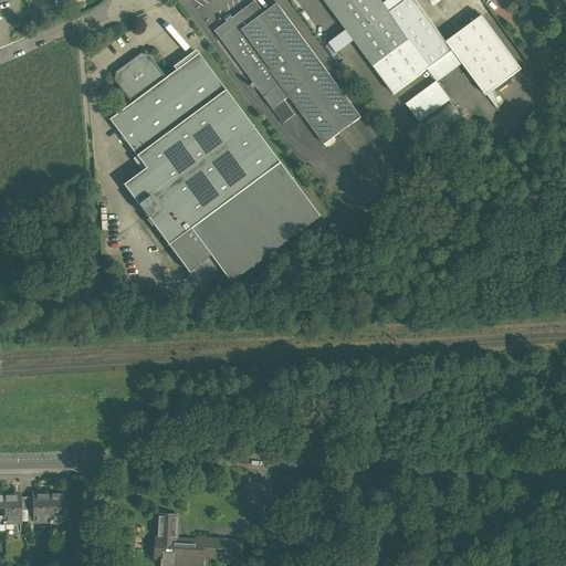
[(380,0),(324,0),(346,30),(355,41),(374,67),(410,41),(390,13),(380,0)]
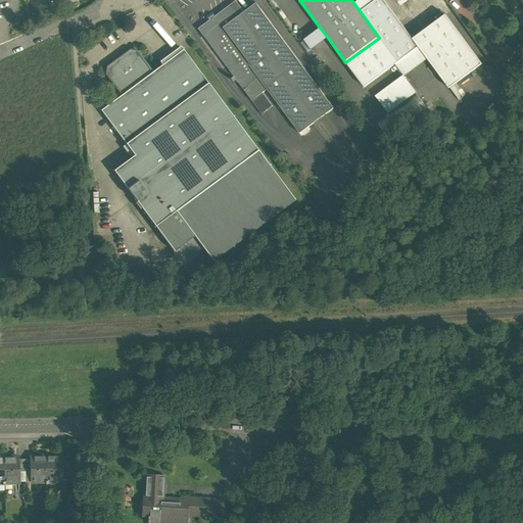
[(412,38),(383,0),(376,0),(361,12),(379,38),(397,62),(419,47),(412,38)]
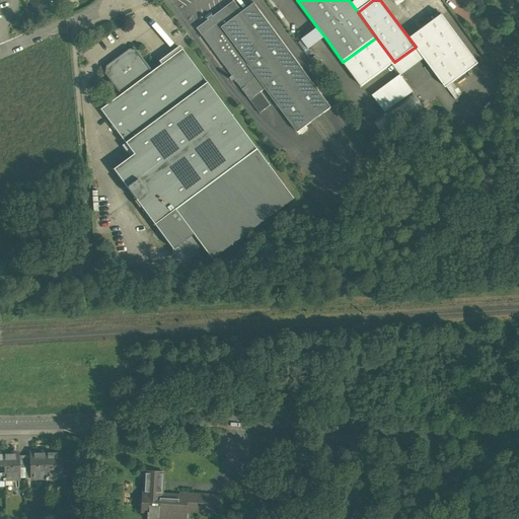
[(232,2),(196,29),(201,36),(217,24),(219,28),(240,12),(232,2)]
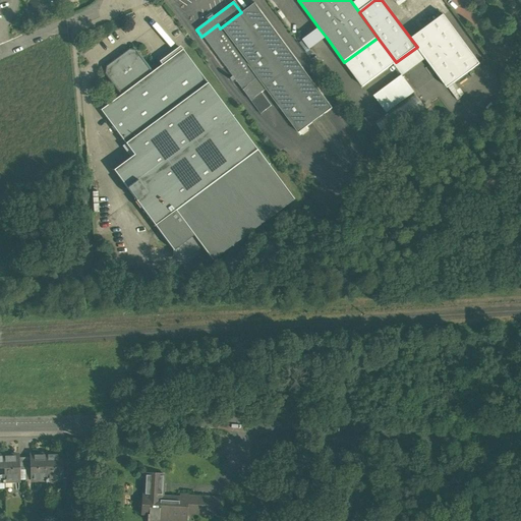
[(241,12),(220,29),(218,24),(201,37),(242,91),(258,79),(266,90),(298,133),(332,109),(253,3),(241,12)]
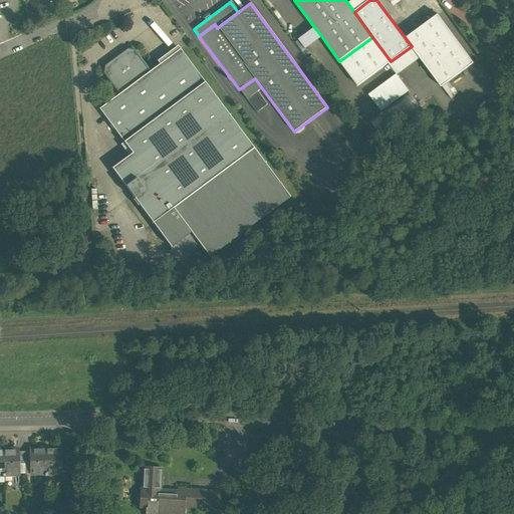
[(438,13),(405,37),(412,46),(419,57),(441,87),(474,62),(438,13)]
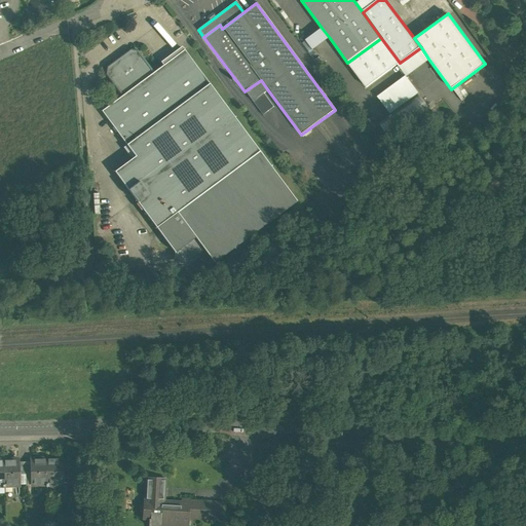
[(330,38),(322,28),(302,43),(309,52),(313,50),(330,38)]
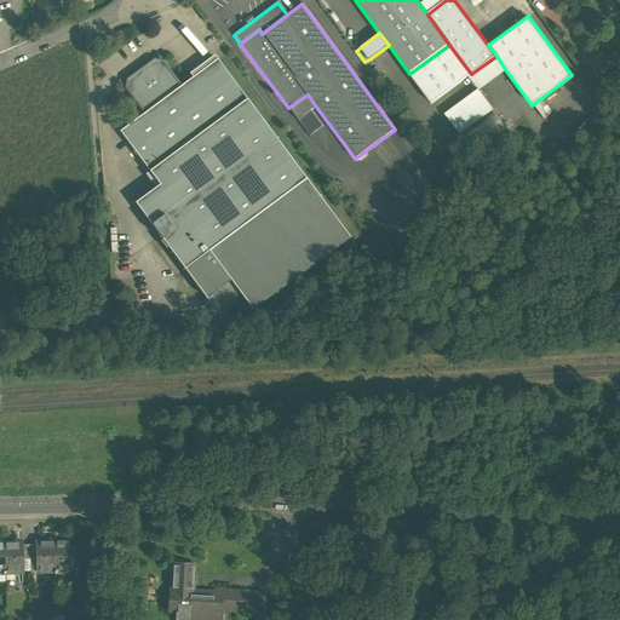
[(449,45),(409,74),(432,104),(471,74),(449,45)]
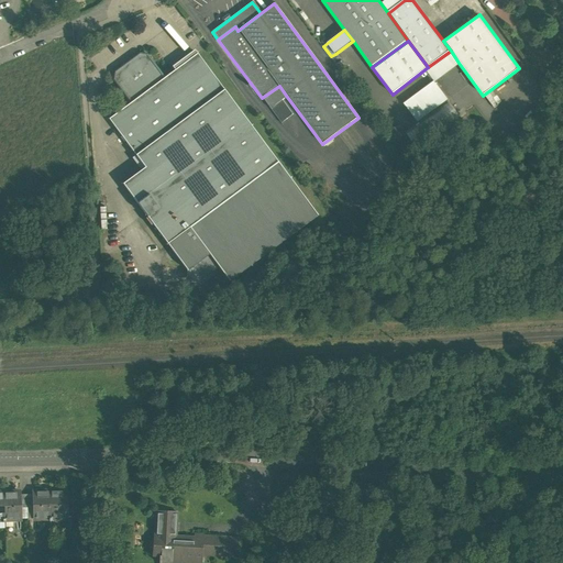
[(459,63),(451,51),(428,67),(437,79),(459,63)]
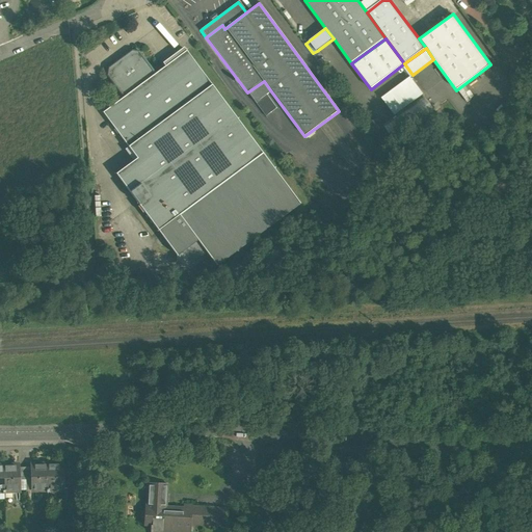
[(123,98),(102,113),(128,148),(211,85),(186,51),(155,74),(123,98)]
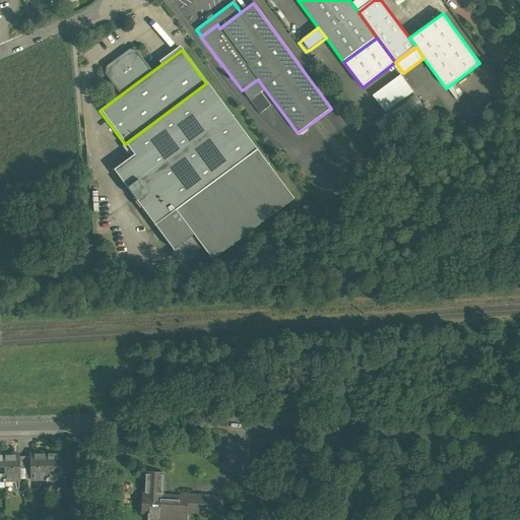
[(120,59),(116,62),(116,63),(114,64),(112,62),(105,67),(104,74),(120,95),(151,72),(135,51),(128,50),(121,55),(123,58),(121,59),(120,59)]
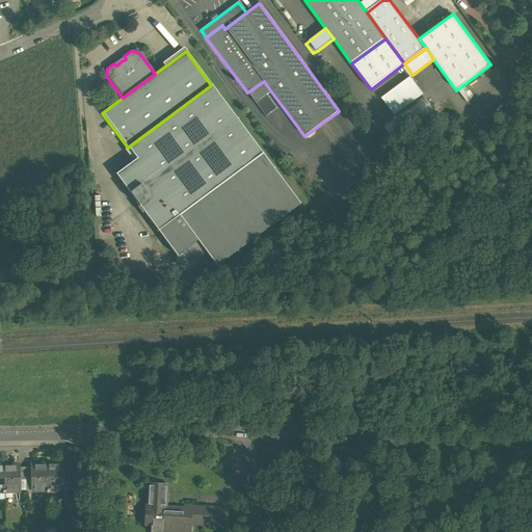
[(410,77),(382,98),(395,115),(424,95),(410,77)]
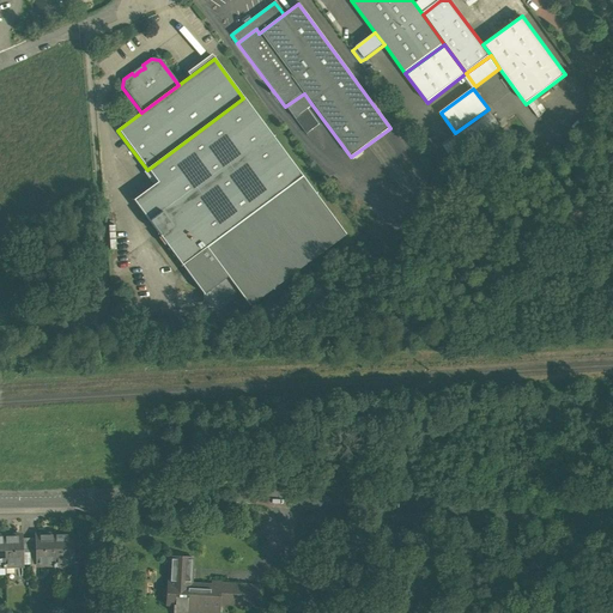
[(304,93),(285,107),(295,120),(308,109),(313,105),(304,93)]
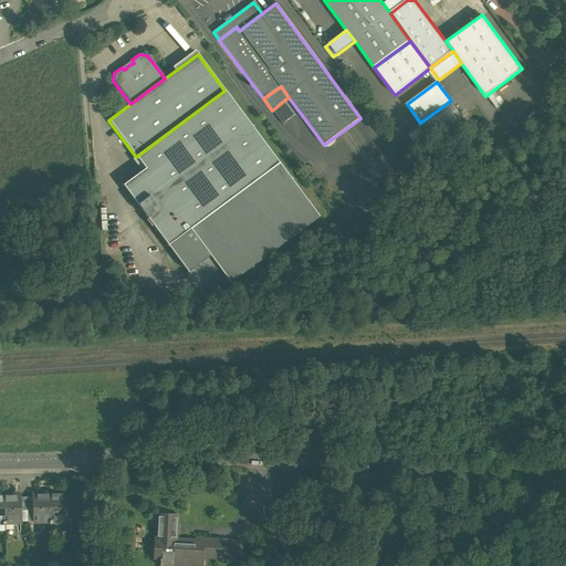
[(224,91),(136,157),(145,169),(123,186),(167,247),(279,165),(224,91)]
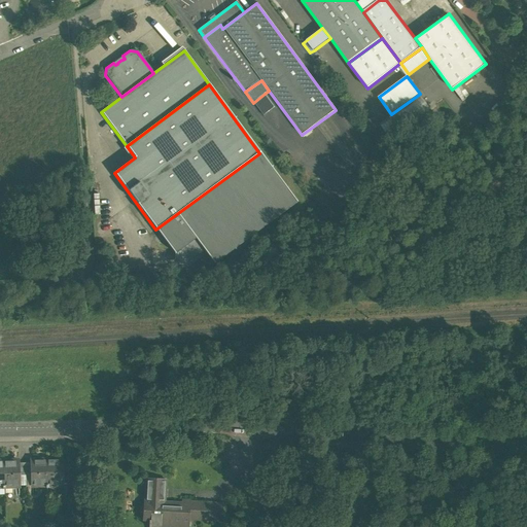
[(265,94),(253,103),(264,116),(275,107),(265,94)]
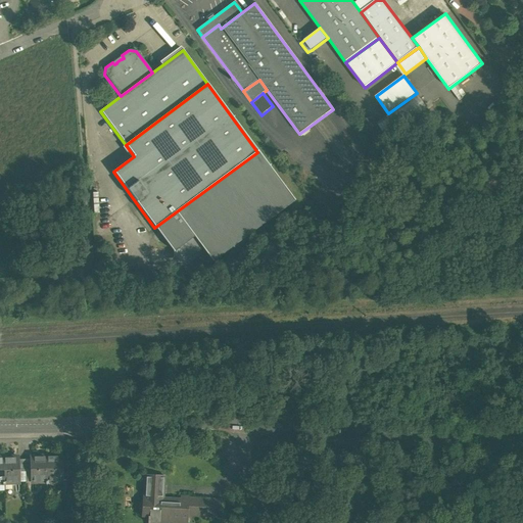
[(257,152),(154,228),(173,252),(193,237),(211,263),(294,201),(257,152)]
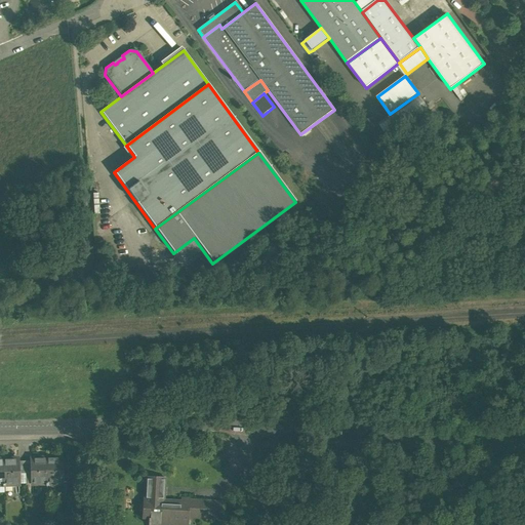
[(62,457),(46,458),(47,483),(48,483),(62,483),(62,460),(62,457)]
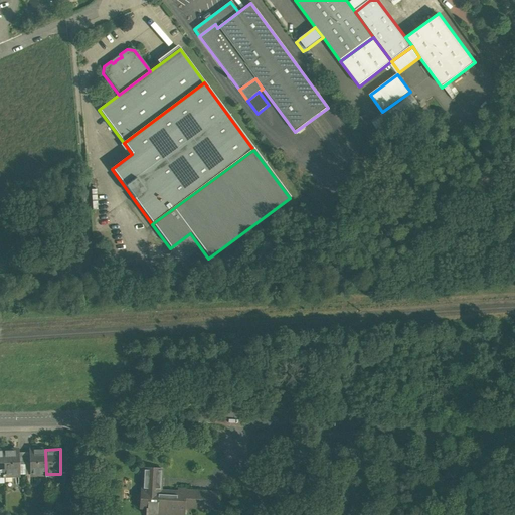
[(45,450),(30,450),(30,453),(30,465),(31,474),(44,474),(46,474),(45,450)]
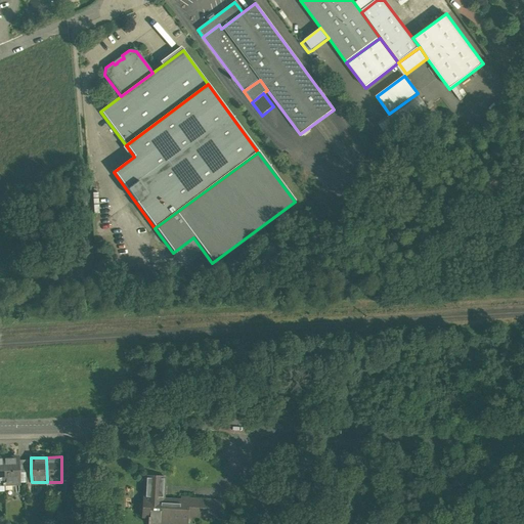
[(18,459),(3,459),(4,483),(5,483),(18,483),(18,473),(18,461),(18,459)]
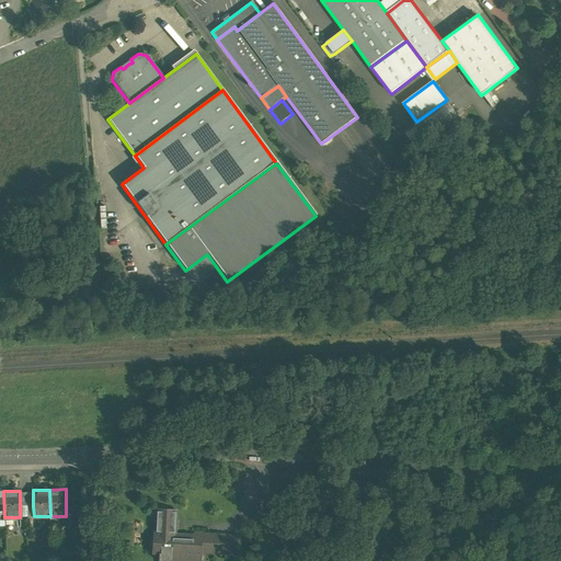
[(175,511),(156,510),(153,537),(152,537),(151,550),(160,550),(160,554),(159,554),(158,560),(185,560),(185,556),(202,557),(202,552),(203,535),(203,534),(193,533),(193,536),(174,535),(175,511)]
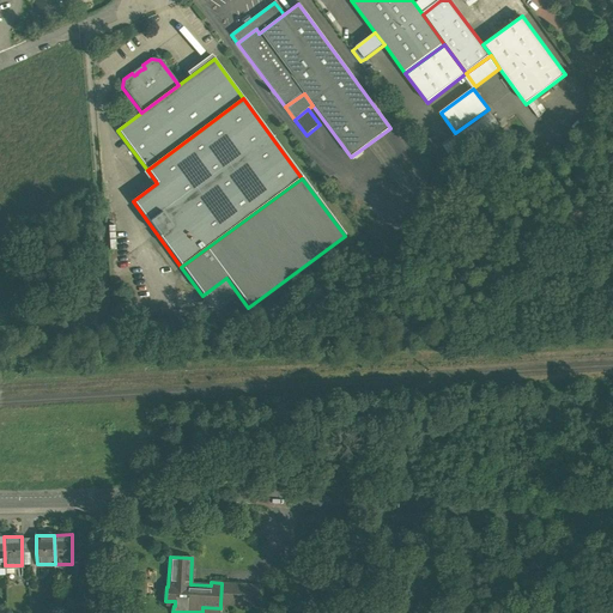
[(243,586),(222,584),(220,604),(242,605),(243,586)]
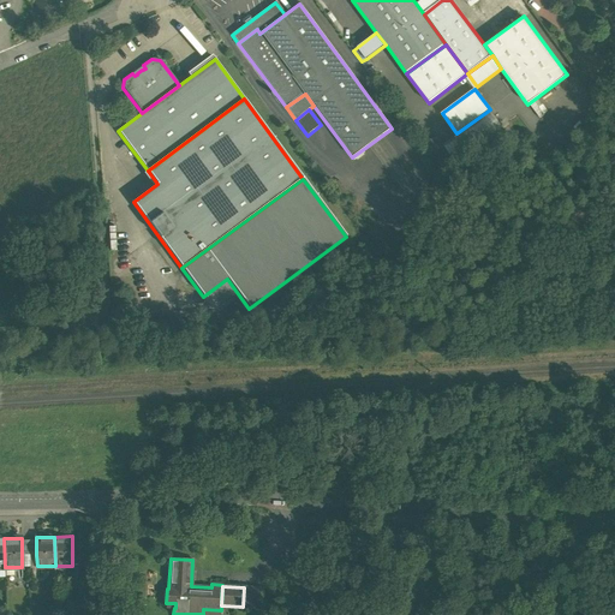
[(263,589),(244,587),(243,607),(262,608),(263,589)]
